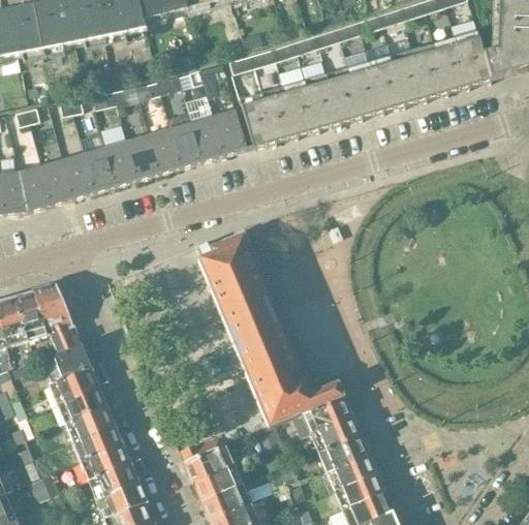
[(0,60),(42,52),(32,0),(5,0),(0,1),(0,60)]
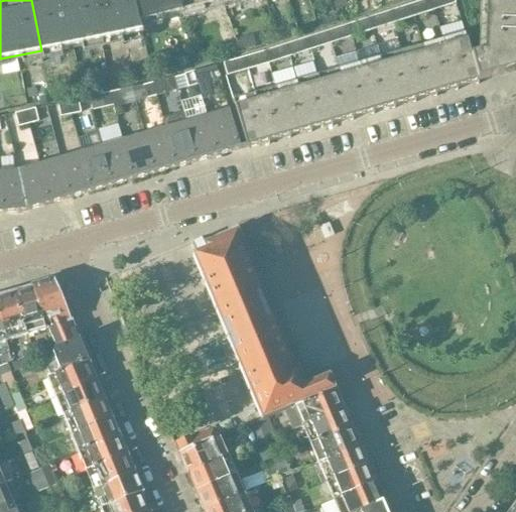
[(102,39),(94,0),(31,0),(41,50),(102,39)]
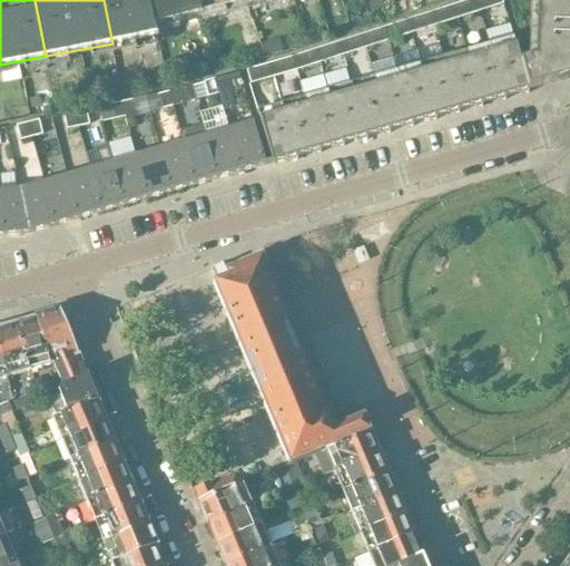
[(156,25),(149,0),(104,0),(112,44),(158,35),(156,25)]
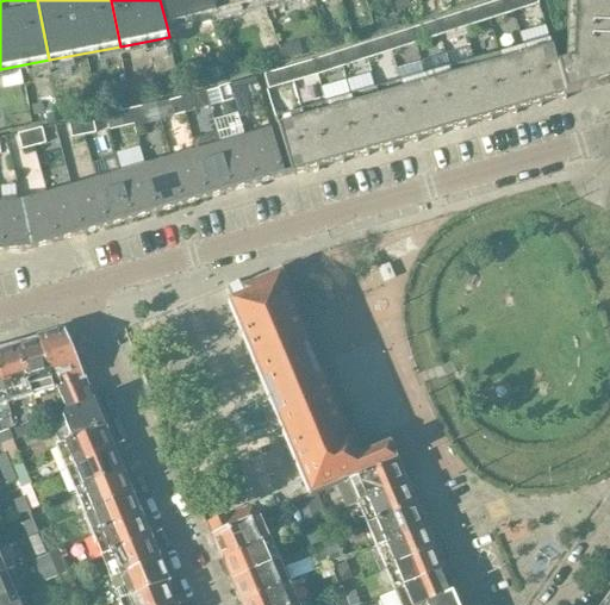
[(160,0),(167,26),(263,0),(160,0)]
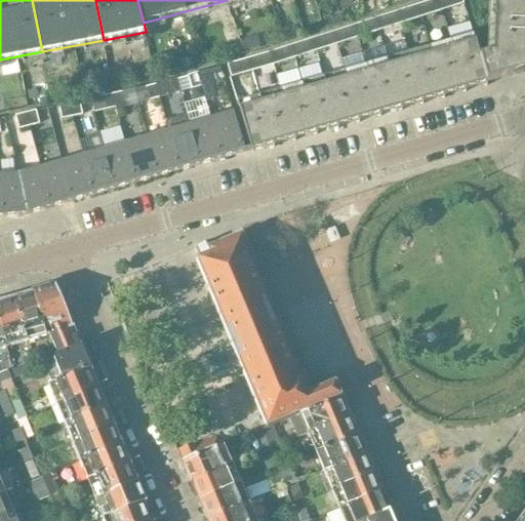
[(420,0),(416,1),(420,13),(432,10),(429,0),(420,0)]
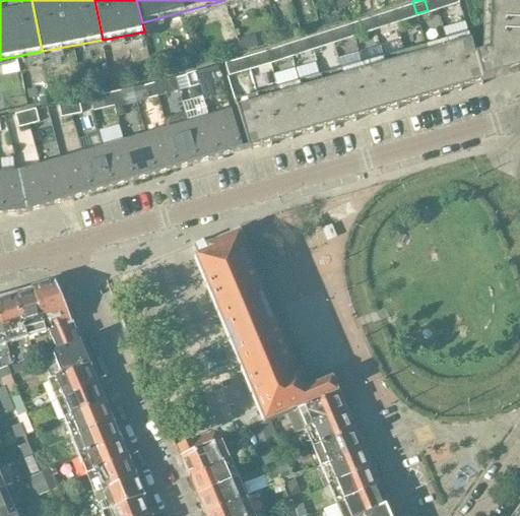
[(425,0),(428,10),(438,7),(435,0),(425,0)]
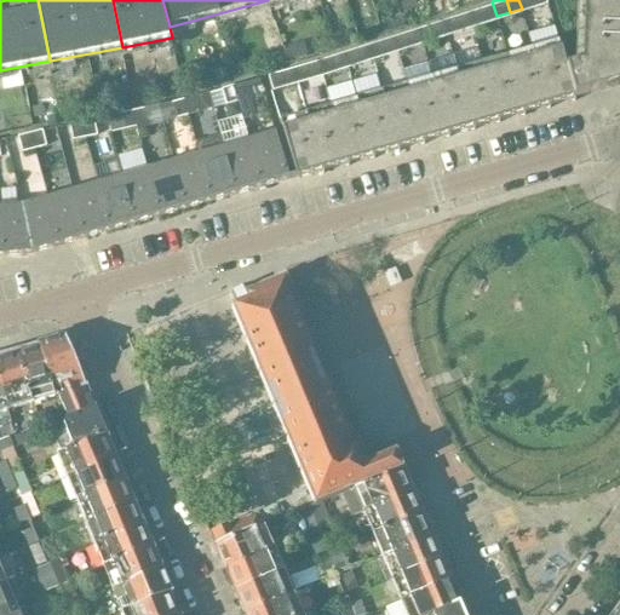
[(581,0),(579,70),(574,70),(573,70),(579,93),(619,80),(619,0),(581,0)]
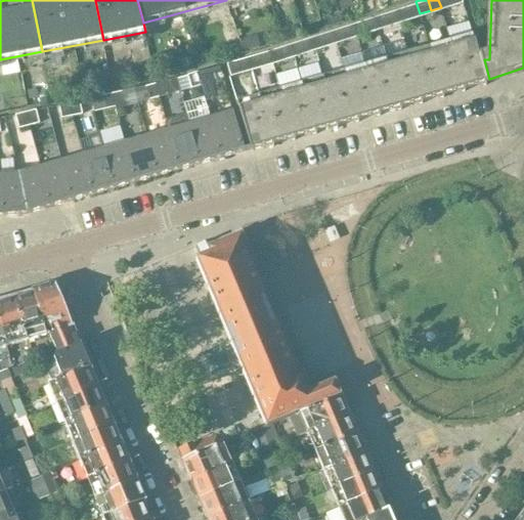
[(420,13),(416,1),(405,5),(409,17),(410,16),(420,13)]
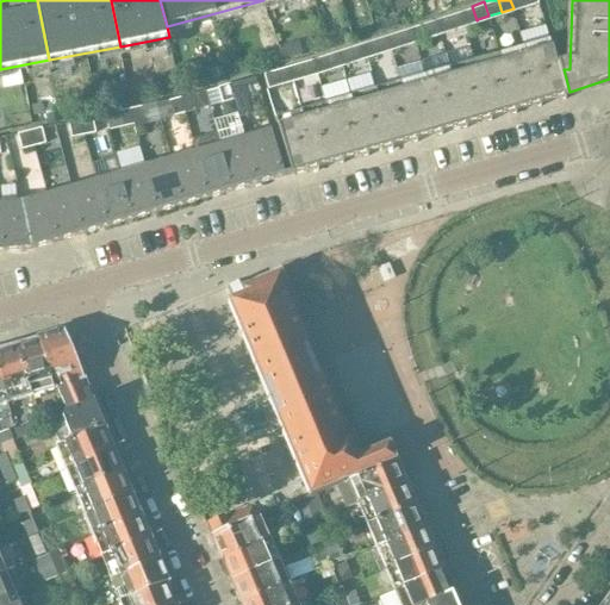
[(477,20),(472,6),(460,10),(465,24),(466,24),(477,20)]
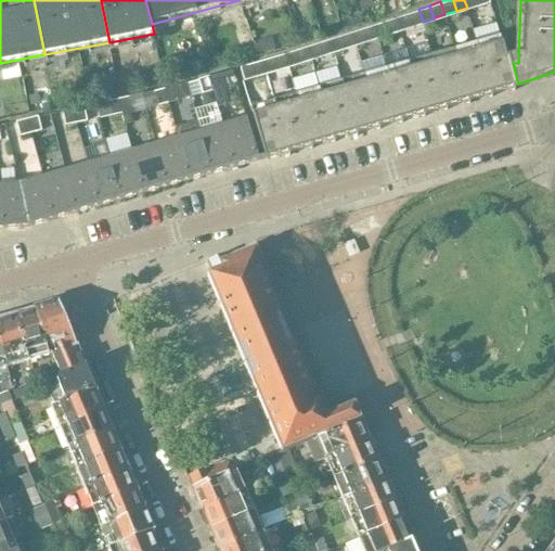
[(418,9),(407,12),(411,25),(423,22),(418,9)]
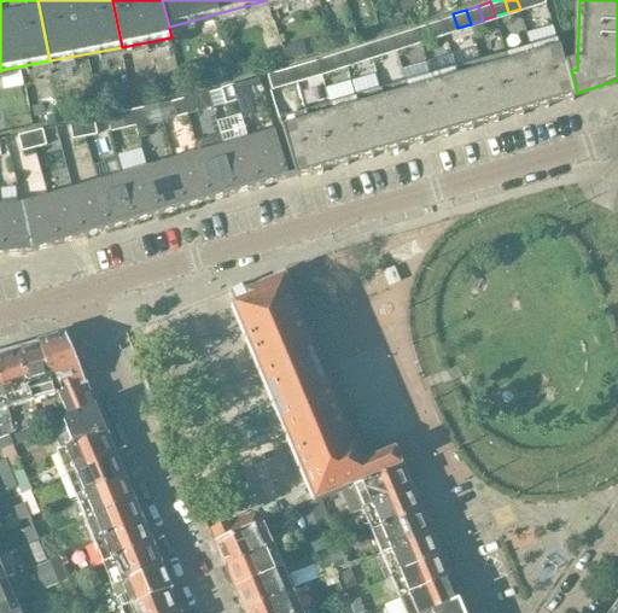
[(453,13),(441,18),(445,33),(458,28),(453,13)]
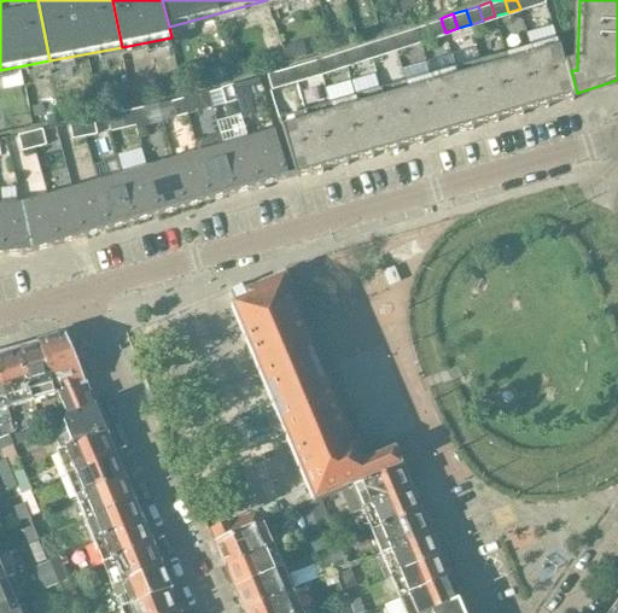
[(441,18),(429,22),(433,36),(445,33),(441,18)]
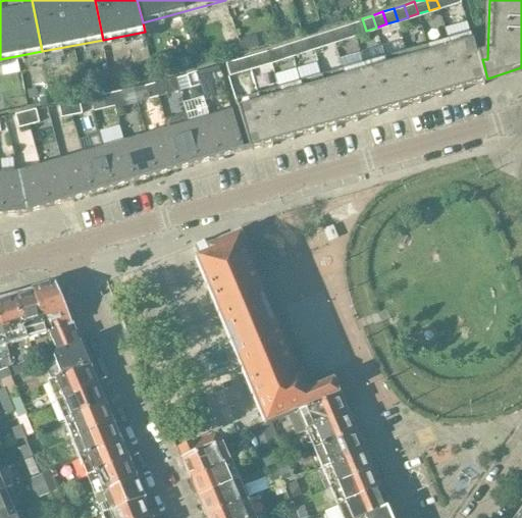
[(409,16),(408,17),(399,20),(401,27),(411,23),(409,16)]
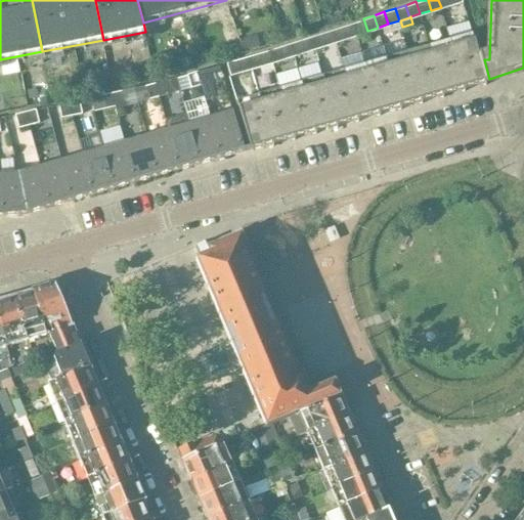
[(363,18),(353,22),(356,34),(367,31),(363,18)]
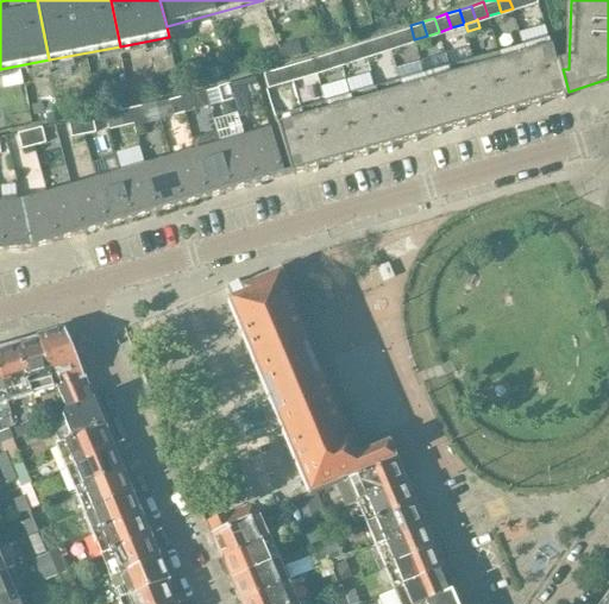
[(410,25),(397,29),(402,44),(414,39),(410,25)]
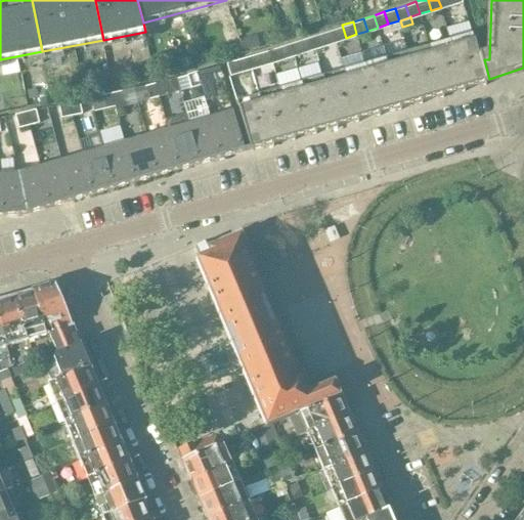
[(281,36),(298,31),(295,23),(279,28),(281,36)]
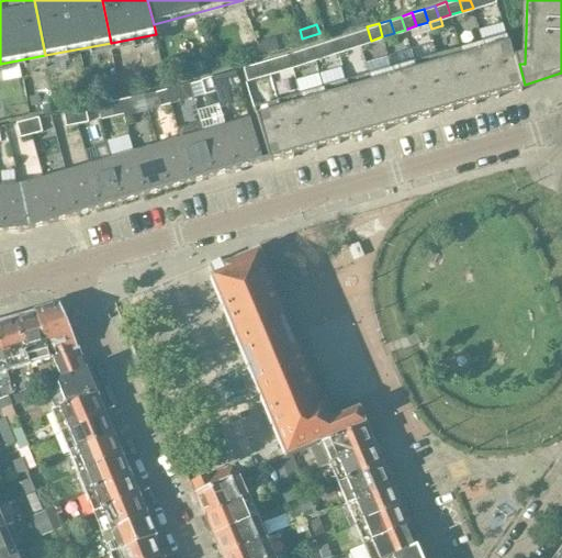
[(367,26),(356,31),(360,44),(371,41),(367,26)]
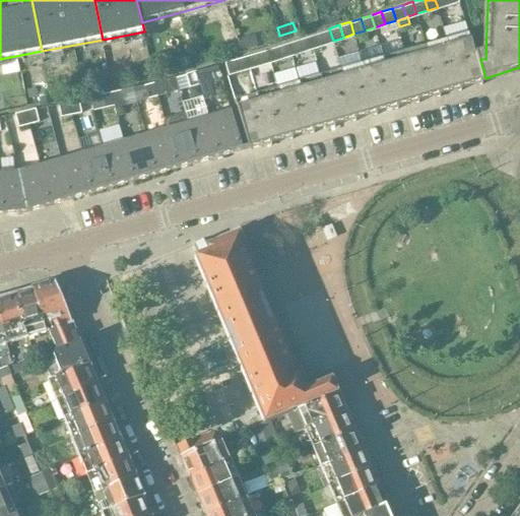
[(329,28),(319,31),(323,44),(333,41),(329,28)]
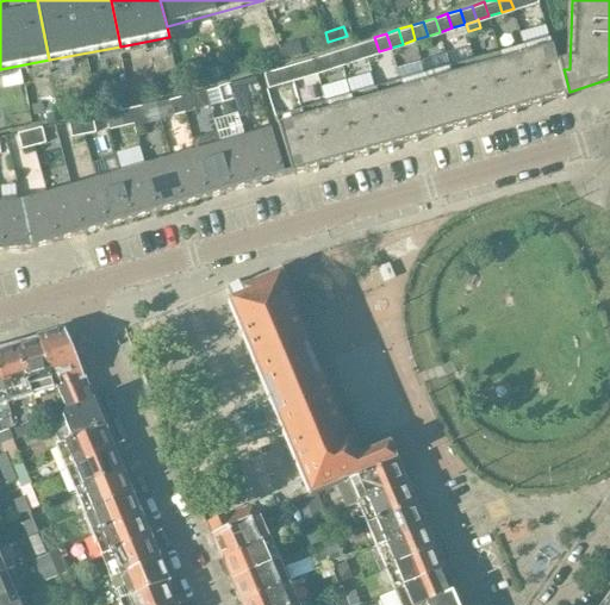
[(548,36),(523,43),(540,100),(558,95),(559,98),(565,97),(564,93),(565,93),(548,36)]
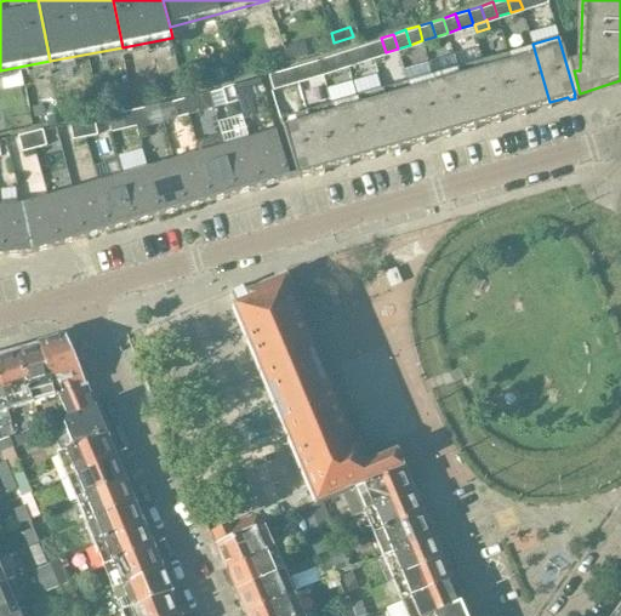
[(305,38),(291,41),(295,56),(308,52),(305,38)]
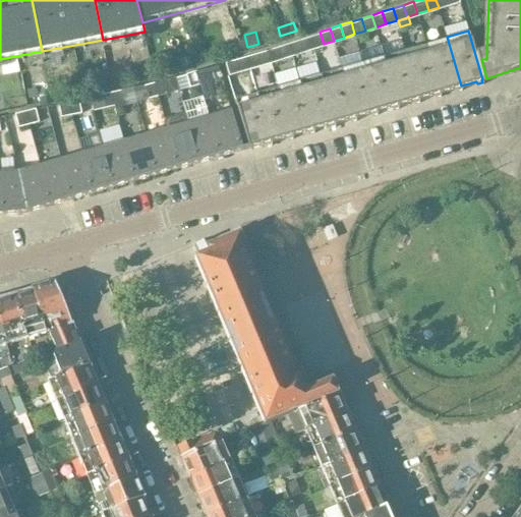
[(320,32),(308,35),(312,47),(324,44),(320,32)]
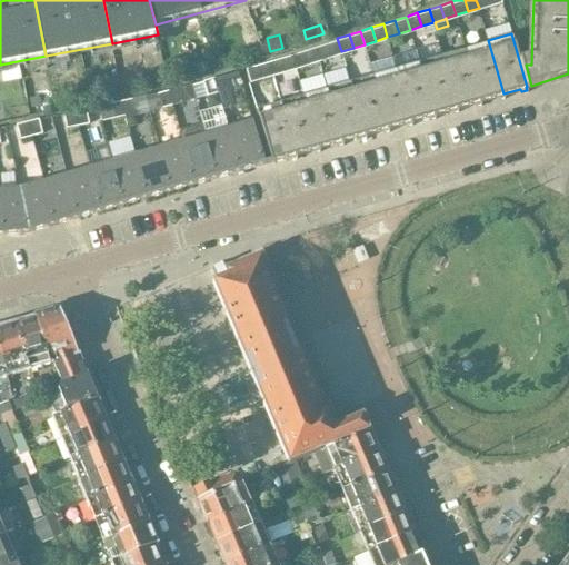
[(337,38),(326,42),(330,56),(341,51),(337,38)]
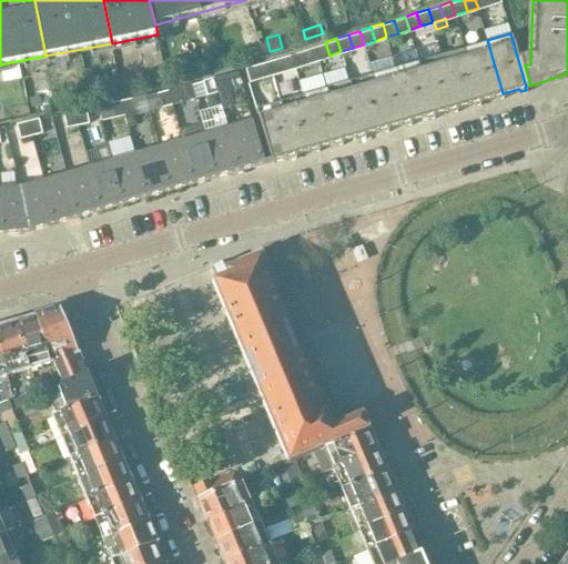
[(487,40),(464,47),(479,100),(496,96),(497,98),(503,97),(503,93),(487,40)]
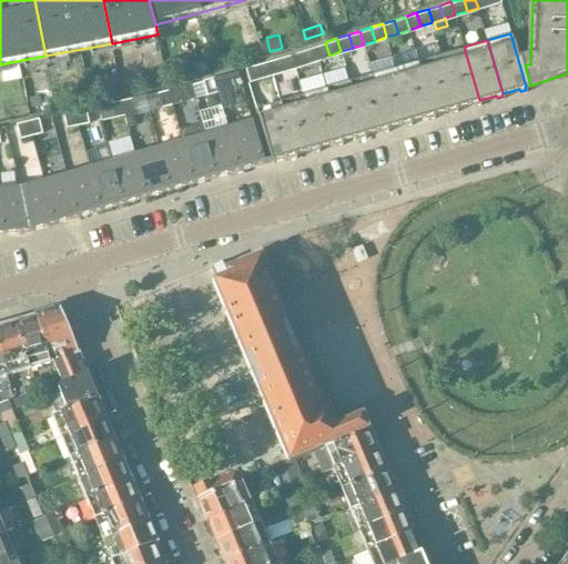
[(325,42),(314,46),(318,59),(330,56),(325,42)]
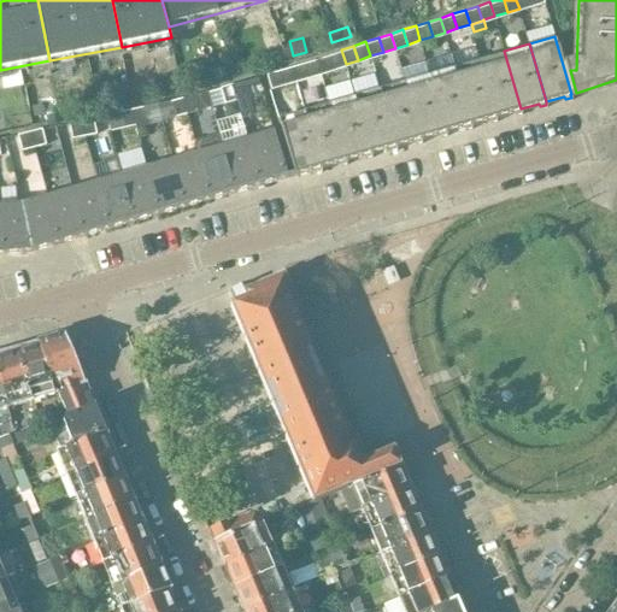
[(278,48),(264,52),(268,64),(282,59),(278,48)]
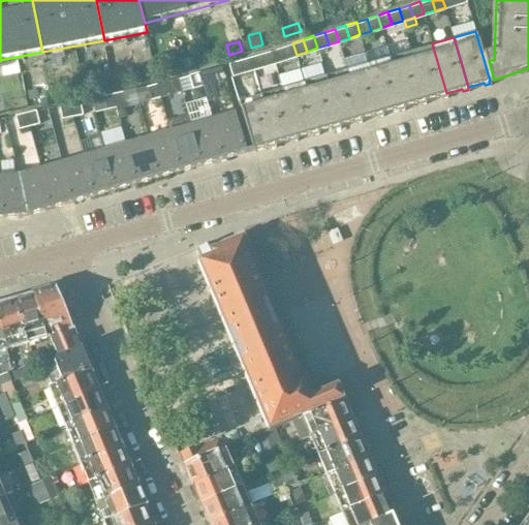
[(292,42),(282,45),(286,58),(297,55),(292,42)]
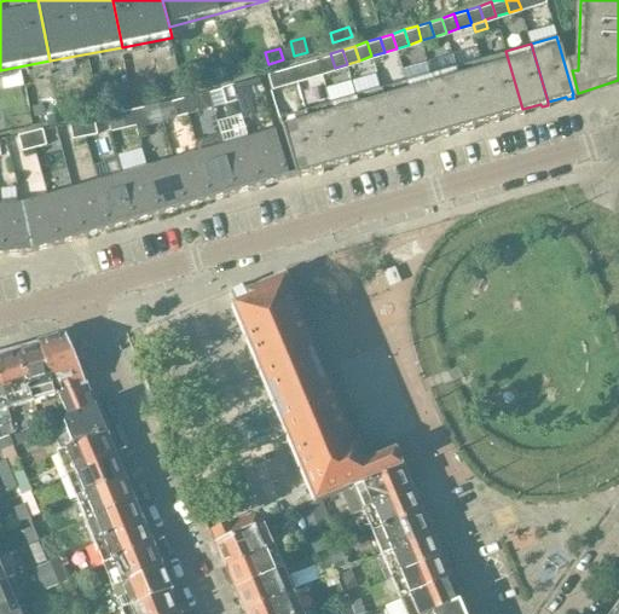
[(505,51),(480,58),(497,116),(516,111),(516,114),(524,113),(522,109),(505,51)]
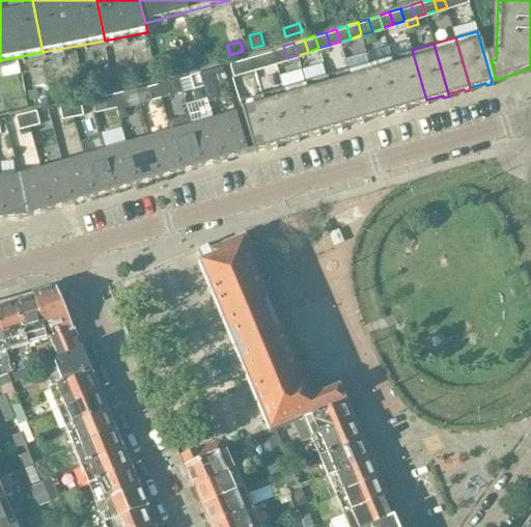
[(283,46),(272,49),(276,62),(287,58),(283,46)]
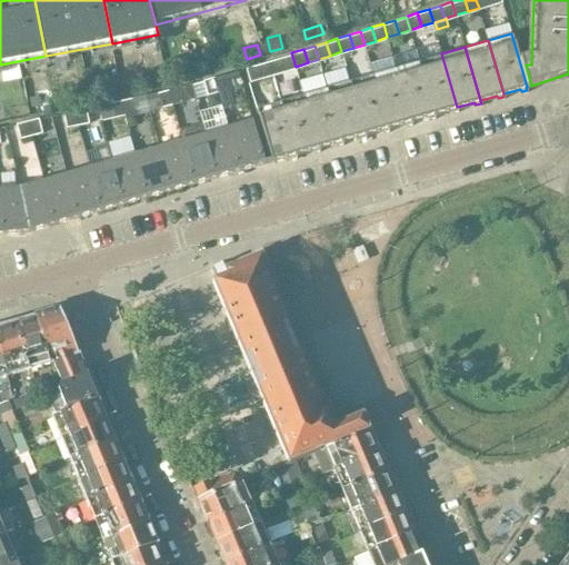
[(291,52),(280,56),(283,70),(296,67),(291,52)]
